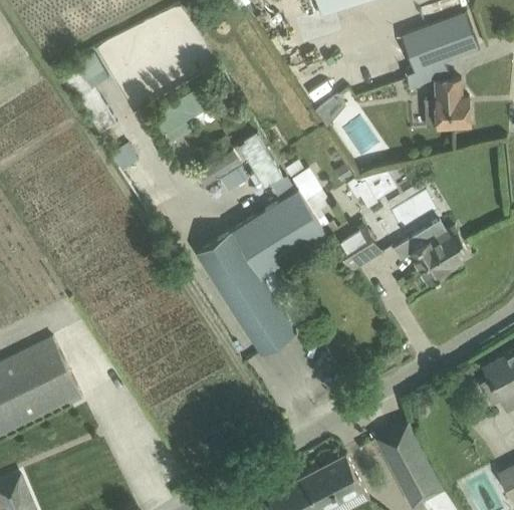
[(234,0),(239,8),(255,0),(234,0)]
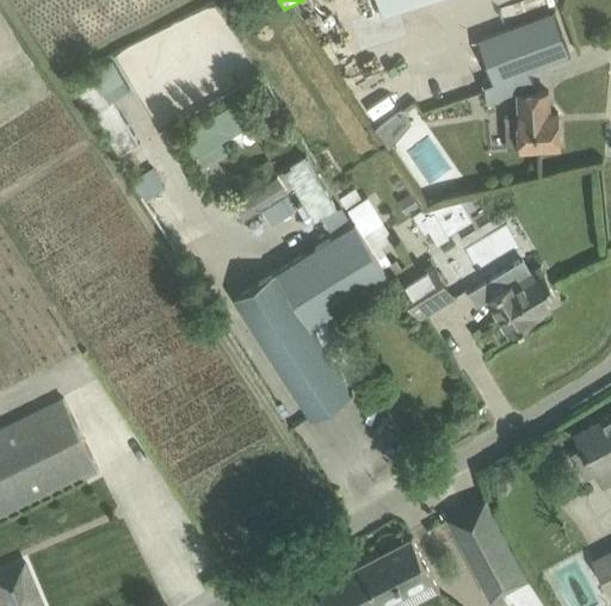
[(374,0),(382,19),(439,0),(374,0)]
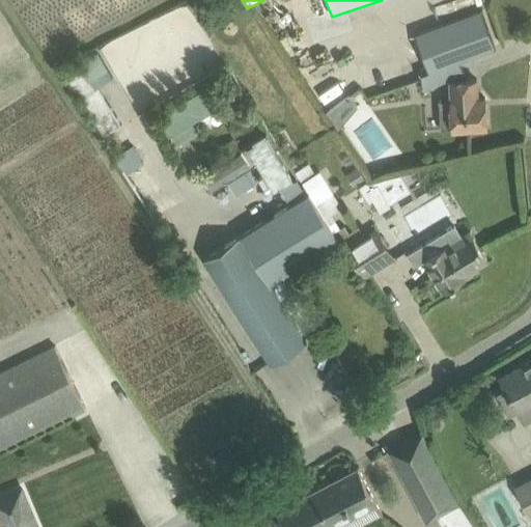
[(458,63),(496,51),(482,14),(414,38),(427,75),(418,78),(420,89),(463,75),(458,63)]
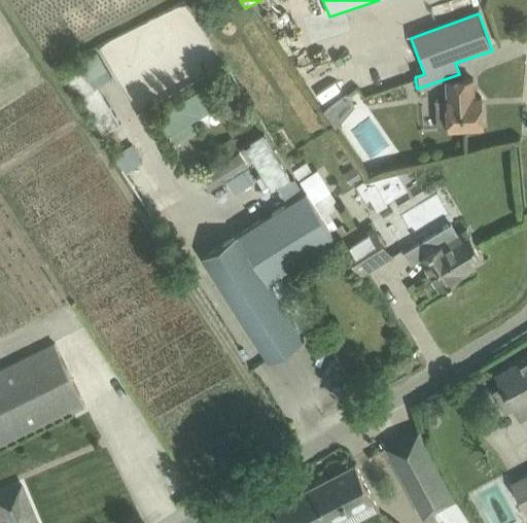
[(77,64),(90,83),(106,73),(94,54),(77,64)]
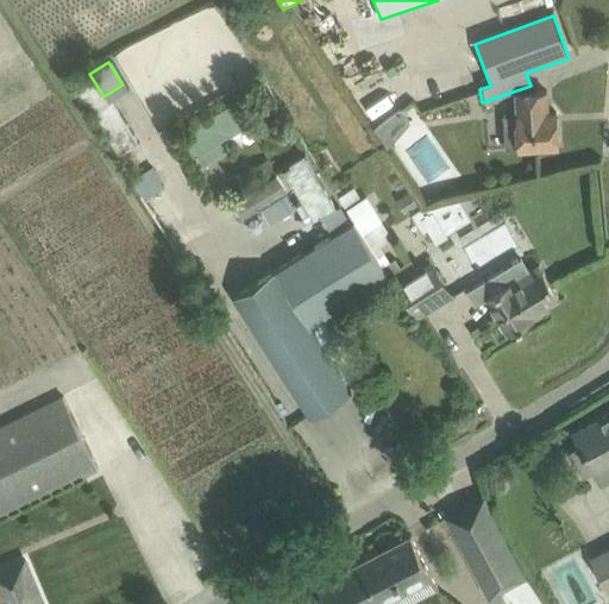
[(508,151),(558,149),(556,115),(548,117),(546,95),(516,96),(518,120),(502,121),(503,152),(508,151)]
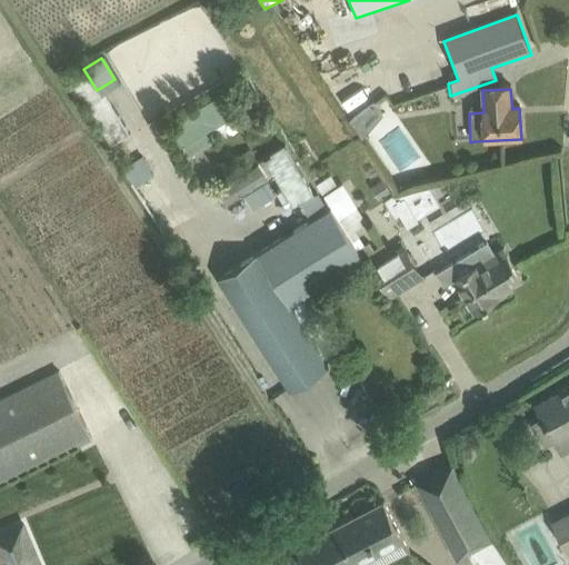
[(180,149),(229,120),(217,97),(167,126),(180,149)]
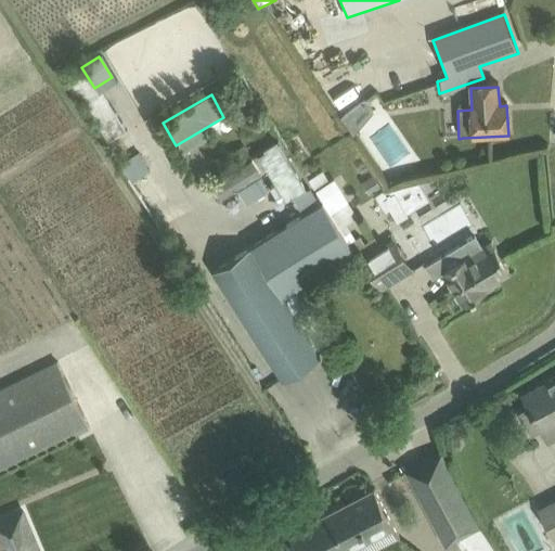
[(373,115),(363,103),(339,122),(352,140),(373,115)]
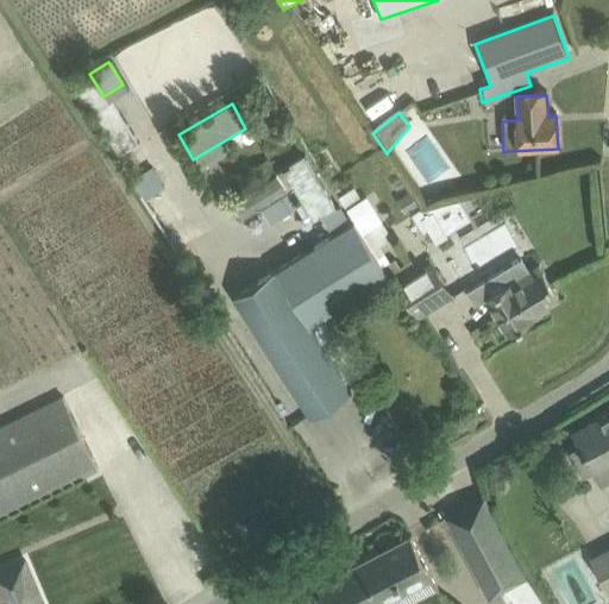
[(337,208),(303,156),(288,165),(289,167),(282,171),(312,220),(318,215),(319,219),(337,208)]
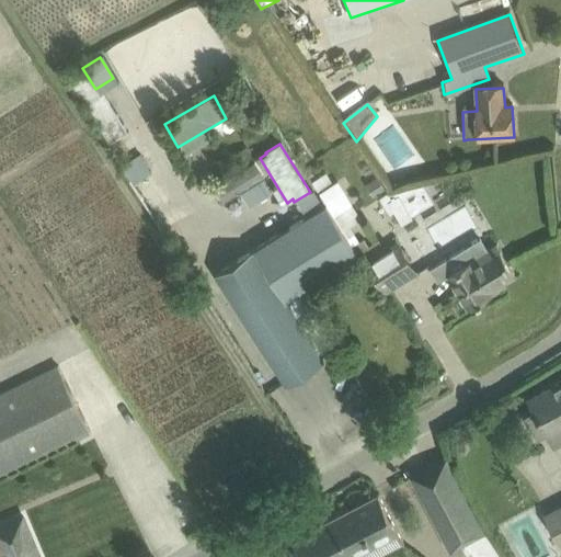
[(142,157),(126,167),(155,213),(171,202),(142,157)]
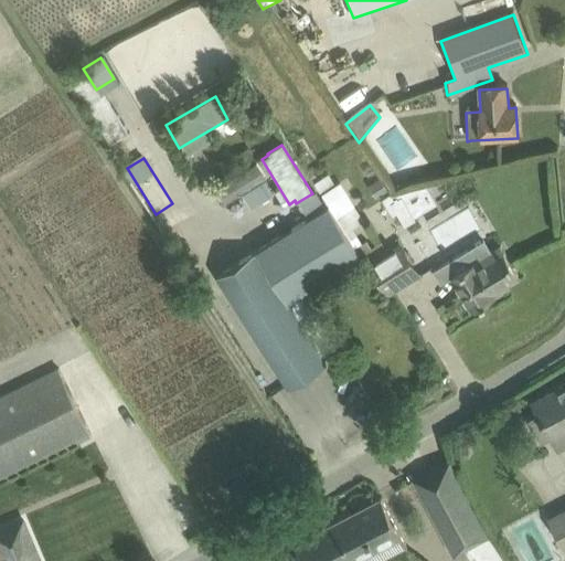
[(228,203),(243,197),(249,209),(277,196),(260,163),(220,183),(228,203)]
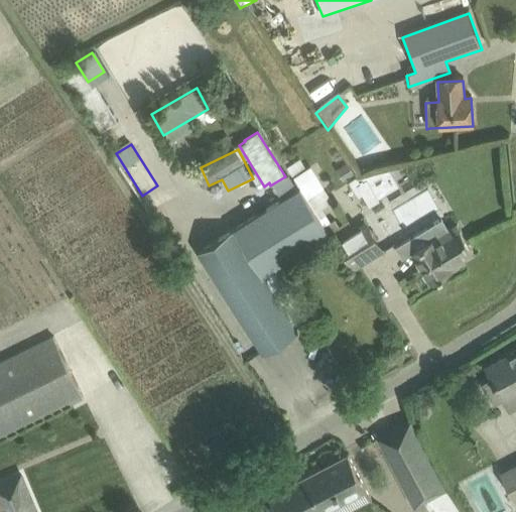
[(347,166),(337,172),(343,182),(353,176),(347,166)]
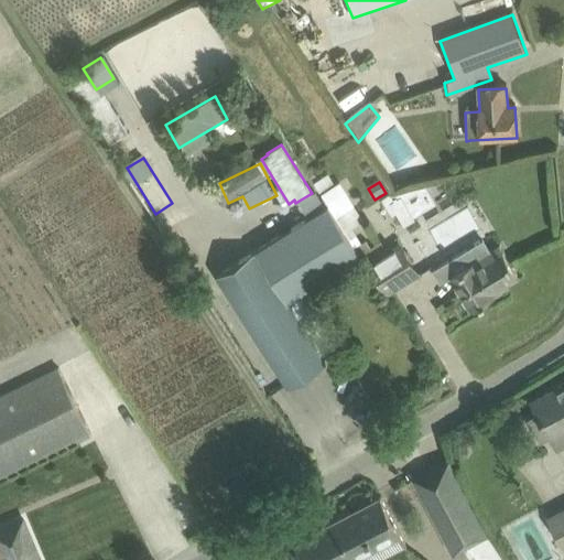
[(338,185),(320,196),(327,208),(353,250),(360,245),(350,229),(361,223),(338,185)]
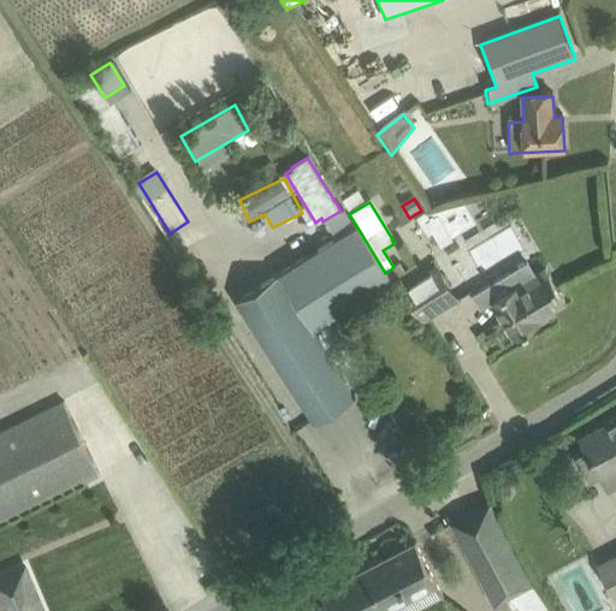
[(424,214),(416,219),(428,237),(432,235),(440,249),(452,242),(434,212),(424,214)]
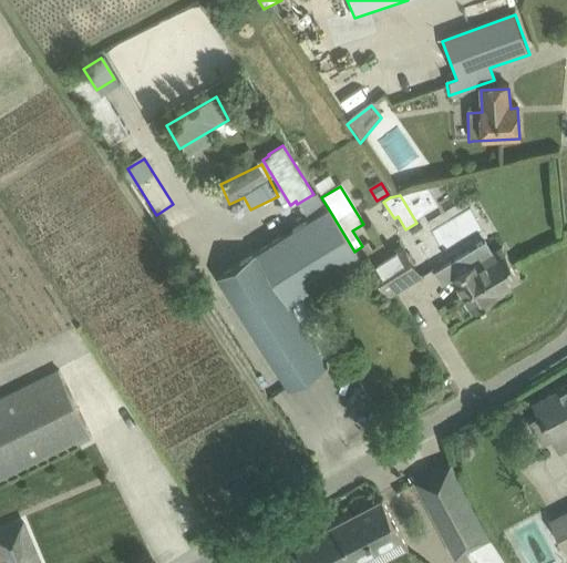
[(362,263),(354,252),(329,210),(218,278),(289,390),(327,366),(323,361),(337,352),(302,299),(362,263)]
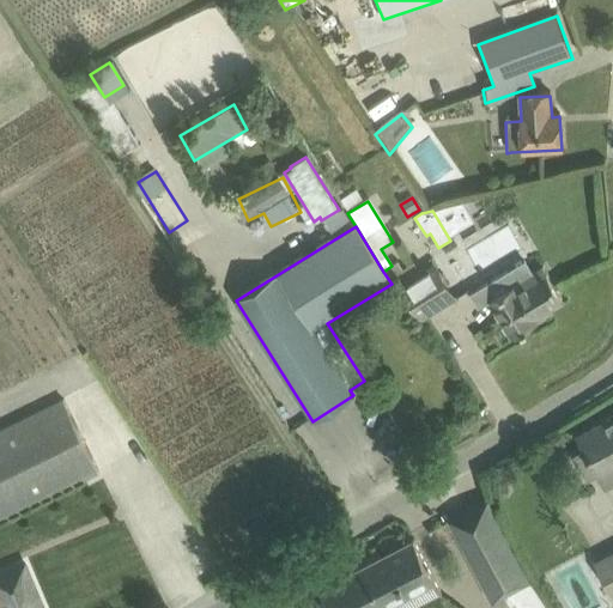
[(401,291),(422,322),(454,302),(434,269),(423,277),(414,263),(402,271),(398,263),(392,266),(383,272),(392,284),(398,293),(401,291)]
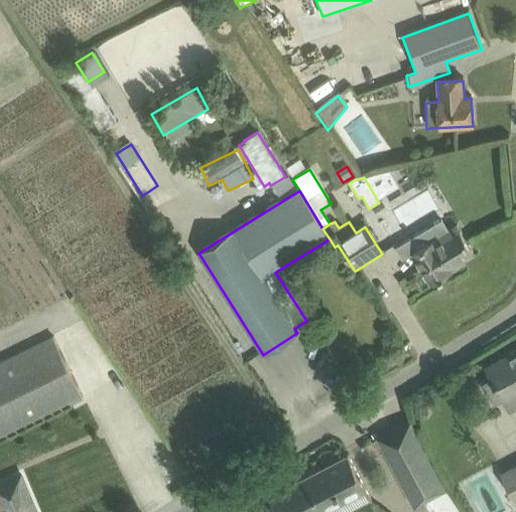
[(413,254),(431,285),(452,274),(448,269),(473,255),(457,228),(448,234),(441,222),(396,250),(402,261),(413,254)]
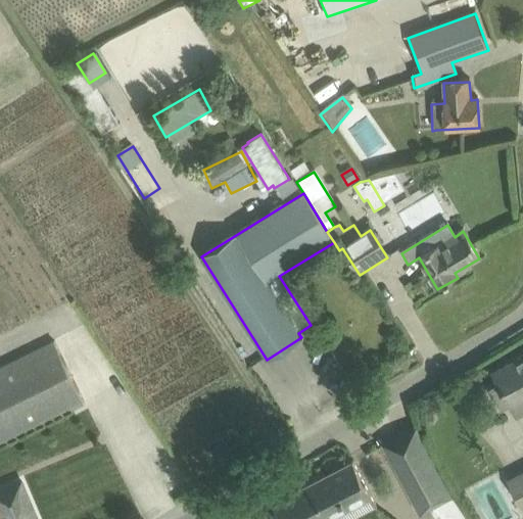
[(54,346),(0,372),(0,447),(84,407),(54,346)]
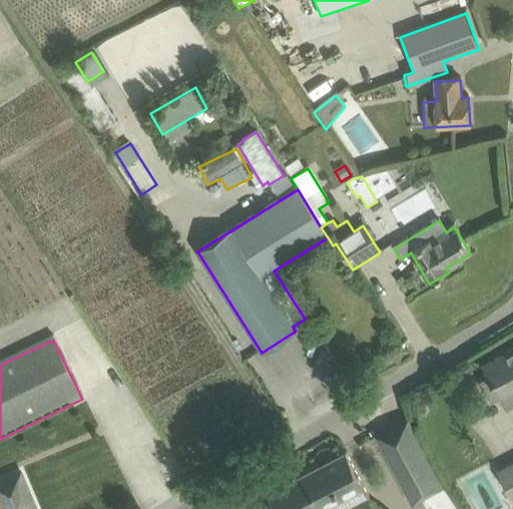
[(512,352),(484,368),(508,411),(512,408),(512,352)]
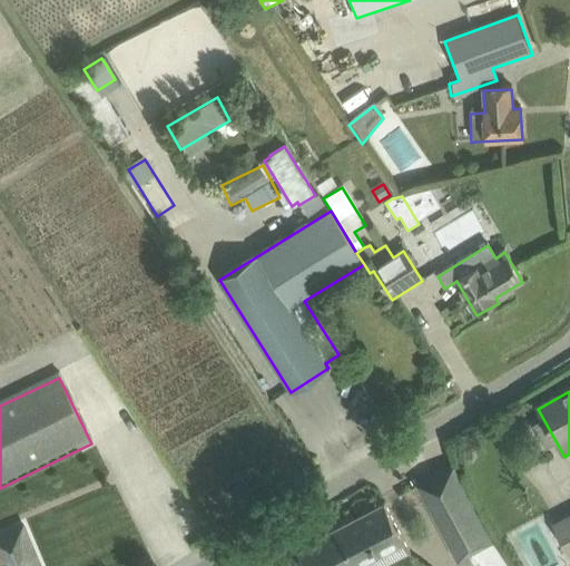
[(453,469),(418,487),(458,563),(467,556),(495,539),(453,469)]
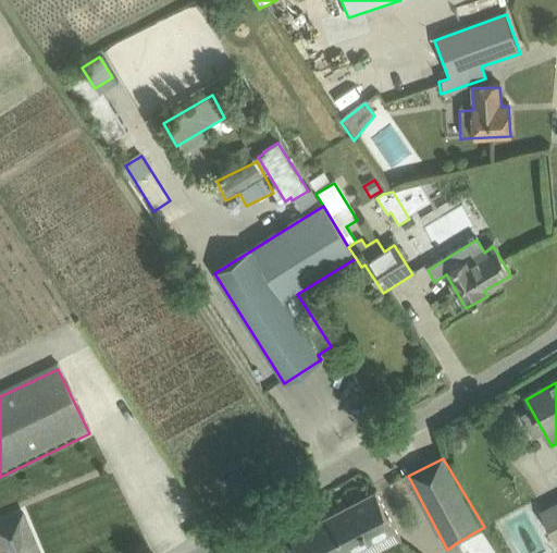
[(349,552),(395,529),(375,493),(291,538),(298,552),(349,552)]
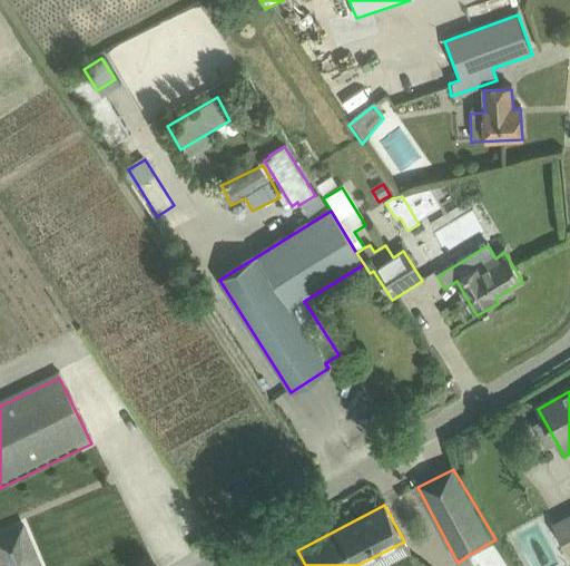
[(0,560),(2,565),(38,565),(23,528),(0,537),(0,560)]
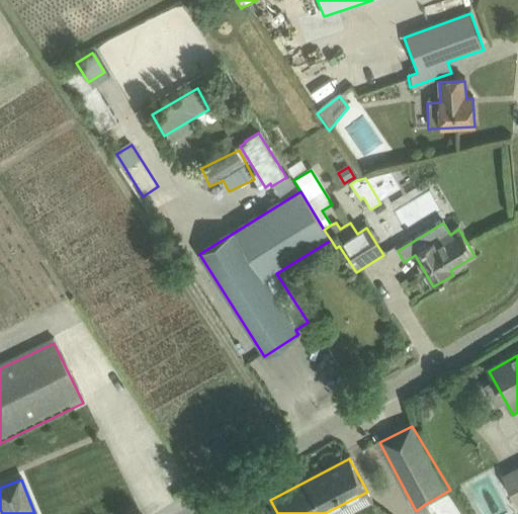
[(517,480),(509,486),(517,501),(517,480)]
